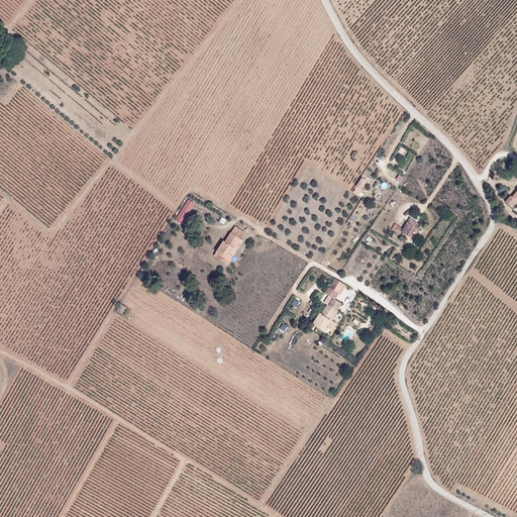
[(363,189),(366,185),(360,181),(357,185),(363,189)]
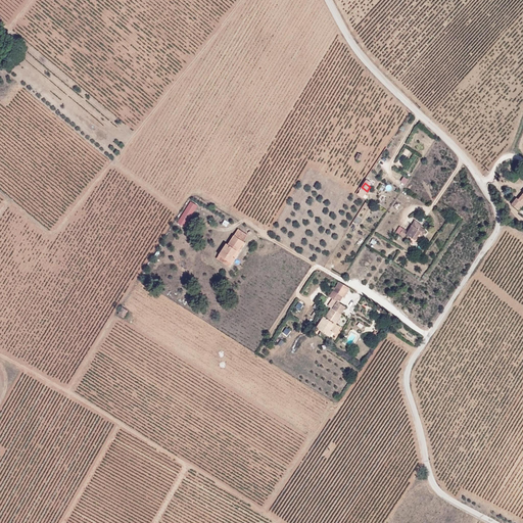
[(522,198),(522,196),(522,185),(517,193),(516,192),(511,198),(516,202),(520,197),(522,198)]
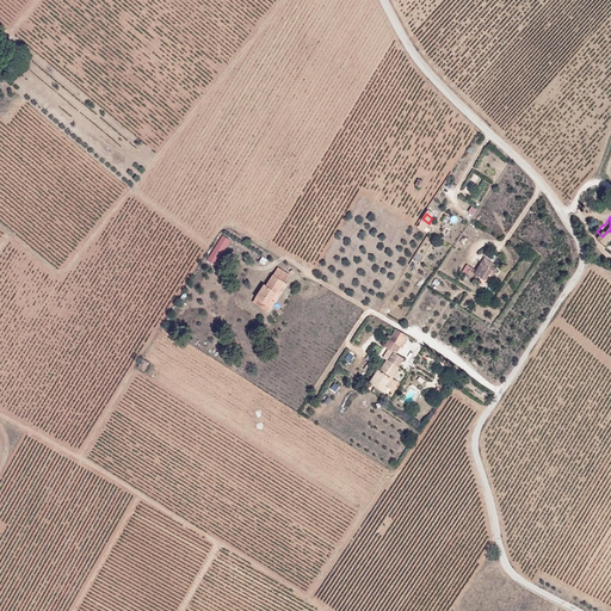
[(223,235),(208,260),(216,266),(233,241),(223,235)]
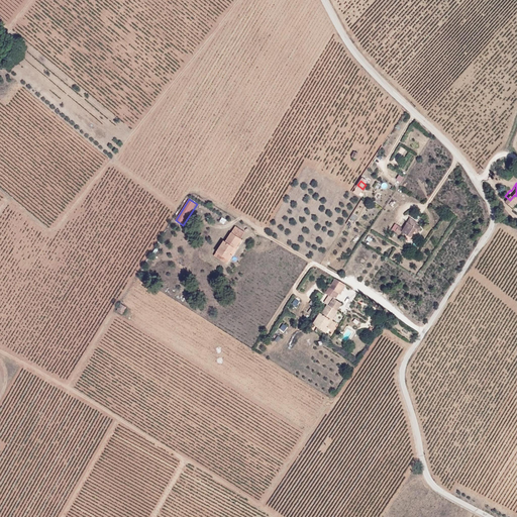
[(398,233),(401,229),(405,232),(411,223),(419,229),(421,226),(416,222),(417,220),(409,215),(402,226),(398,223),(394,229),(398,233)]
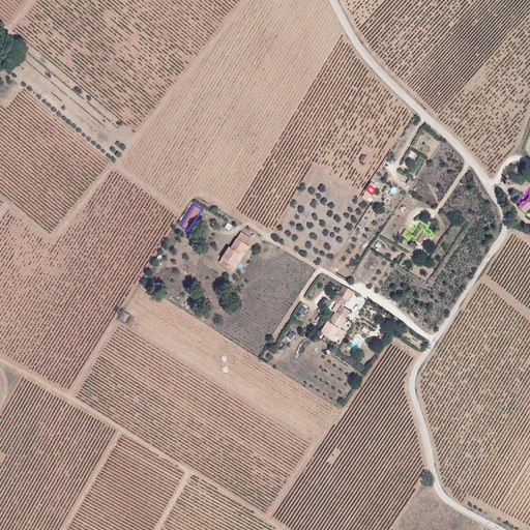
[(430,235),(421,229),(415,238),(419,241),(424,234),(429,237),(430,235)]
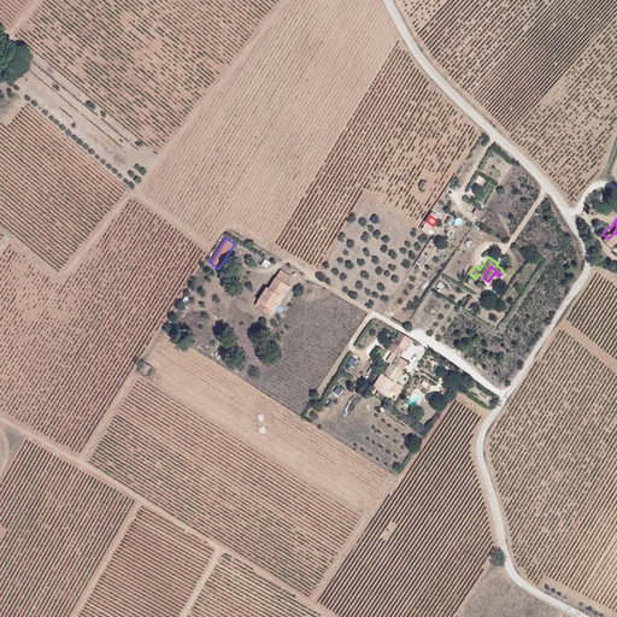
[(280,271),(275,278),(286,285),(291,278),(280,271)]
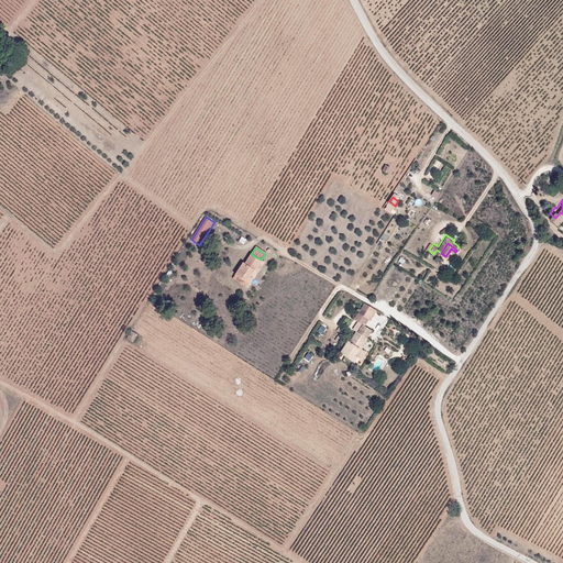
[(251,254),(250,253),(244,262),(243,261),(233,275),(234,275),(231,279),(245,289),(257,272),(255,269),(262,261),(261,260),(251,254)]
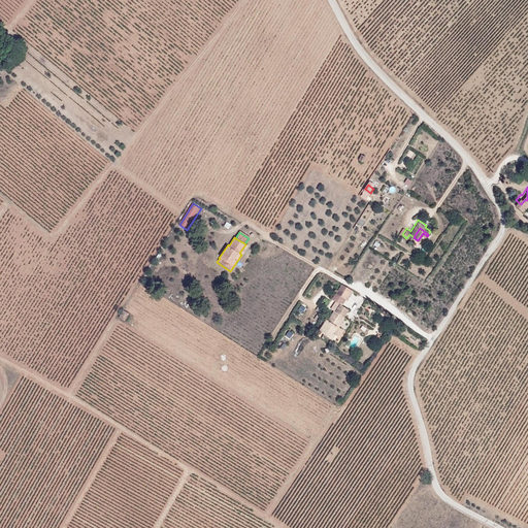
[(353,291),(340,285),(334,295),(347,301),(353,291)]
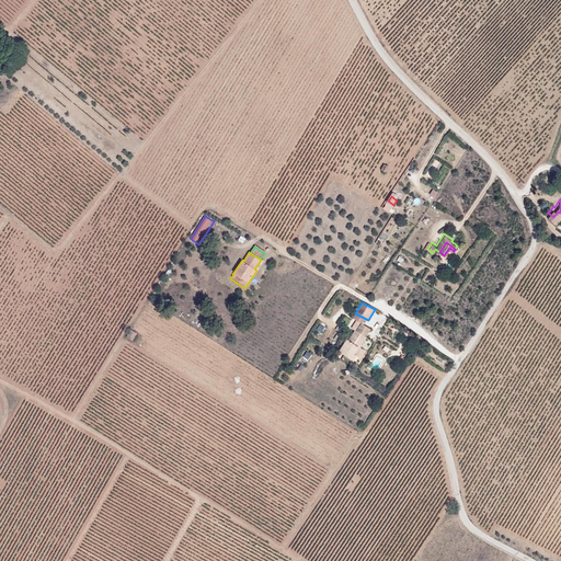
[(354,331),(365,338),(369,330),(358,323),(354,331)]
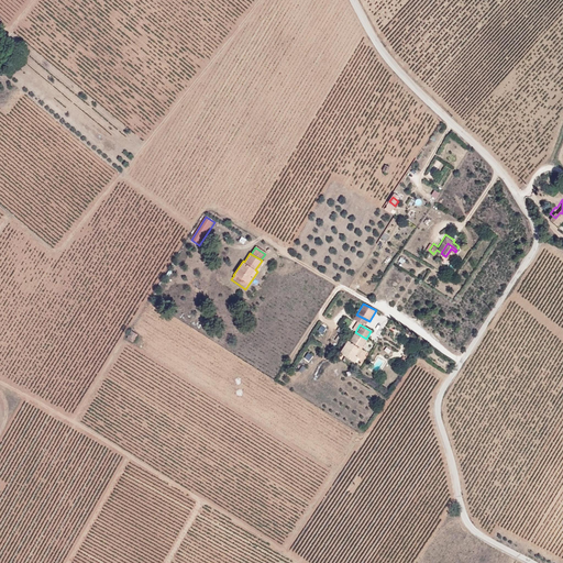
[(366,339),(355,332),(354,331),(348,342),(346,341),(339,353),(354,363),(356,361),(362,351),(360,350),(366,339)]
